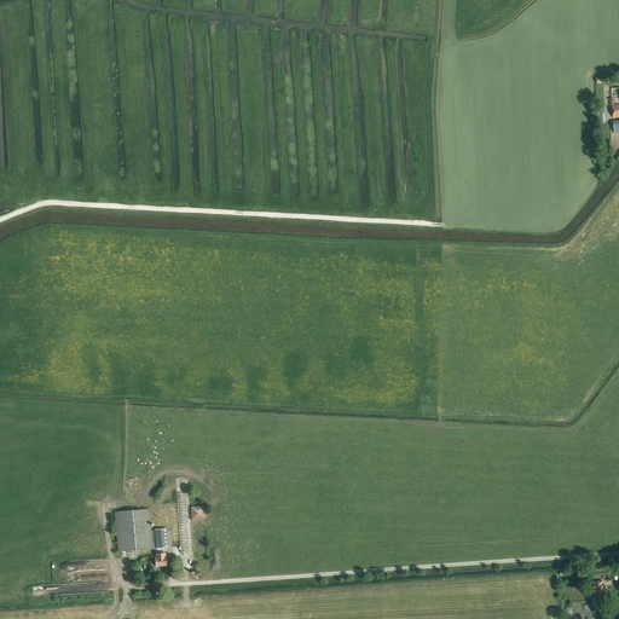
[(180,547),(173,548),(174,556),(194,555),(189,492),(177,493),(180,547)]
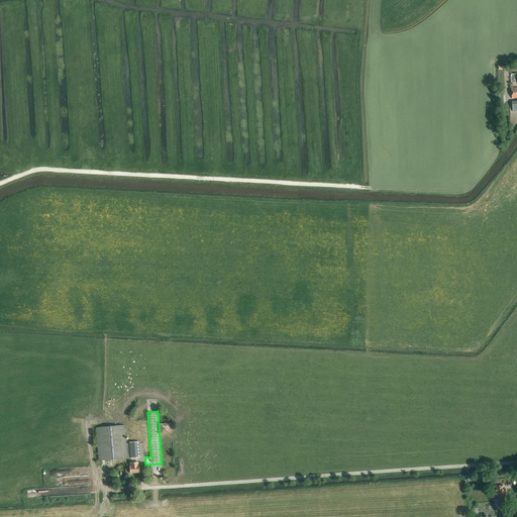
[(136,421),(138,436),(148,435),(147,420),(136,421)]
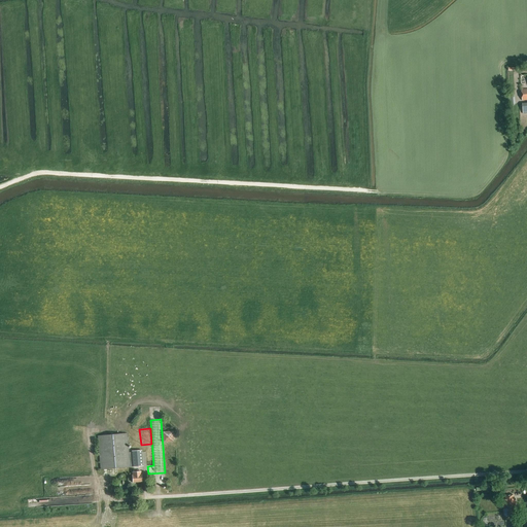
[(176,442),(175,430),(165,430),(165,442),(176,442)]
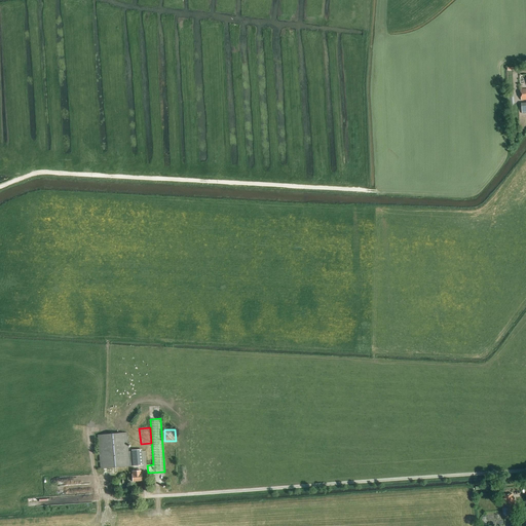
[(139,449),(130,450),(130,451),(129,452),(127,433),(98,436),(101,468),(142,465),(141,450),(139,450),(139,449)]
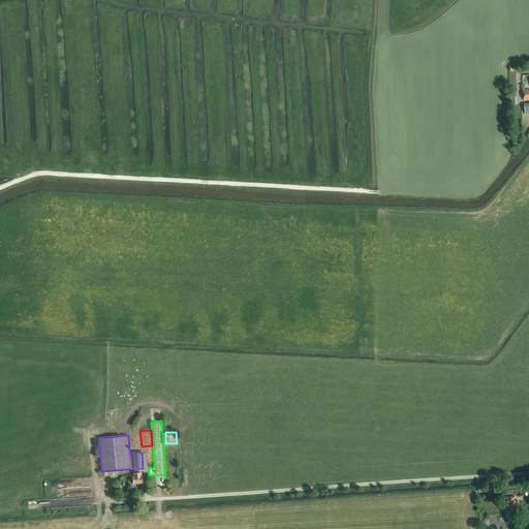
[(133,472),(134,474),(132,474),(133,477),(132,477),(133,485),(143,484),(142,476),(142,473),(141,473),(139,472),(133,472)]
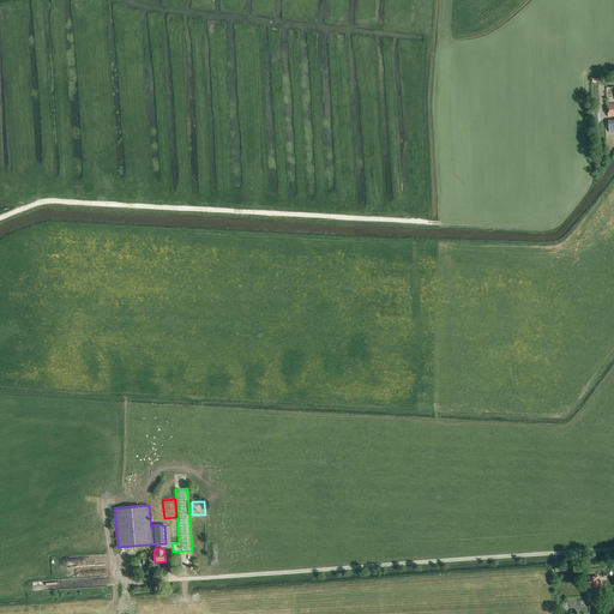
[(601,584),(600,579),(599,579),(599,577),(589,577),(590,582),(585,583),(588,602),(602,600),(601,584)]
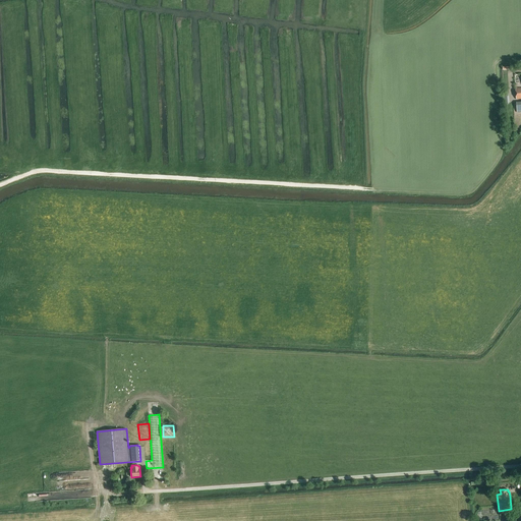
All buildings are outlined.
